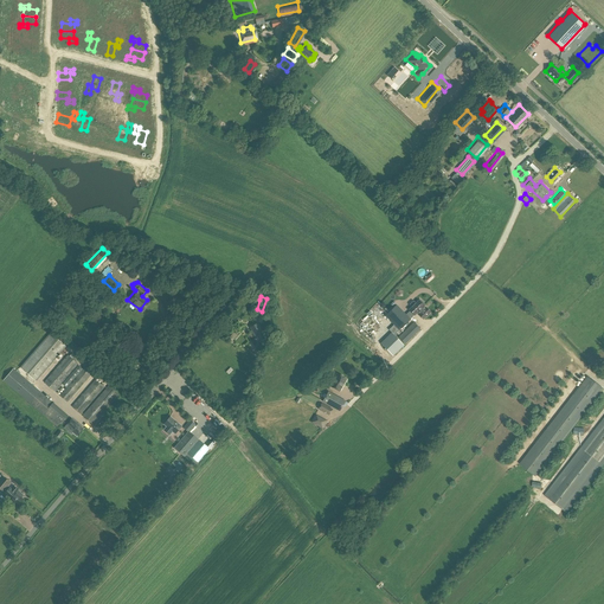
[(407,309),(403,313),(407,317),(411,313),(412,313),(415,310),(416,312),(421,317),(422,317),(423,316),(429,310),(423,306),(422,303),(417,299),(413,301),(412,300),(411,300),(410,300),(407,302),(407,303),(410,306),(407,307),(406,308),(407,309)]
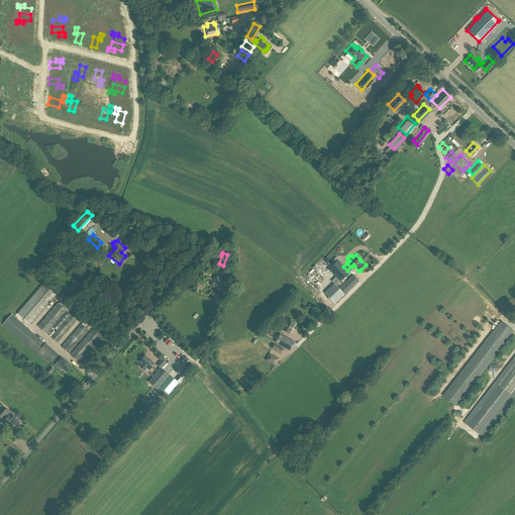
[(335,259),(327,268),(338,279),(347,271),(335,259)]
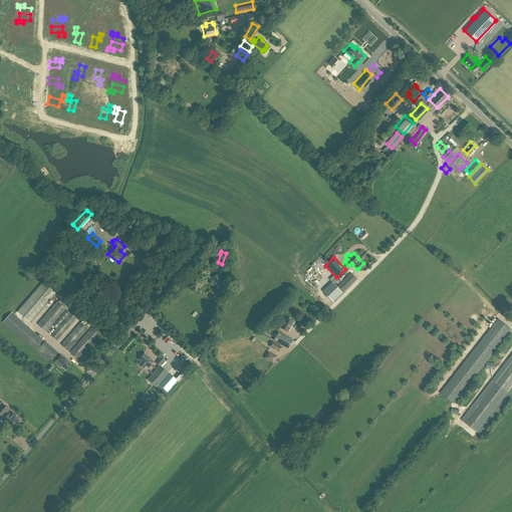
[(349,271),(336,284),(341,290),(354,277),(349,271)]
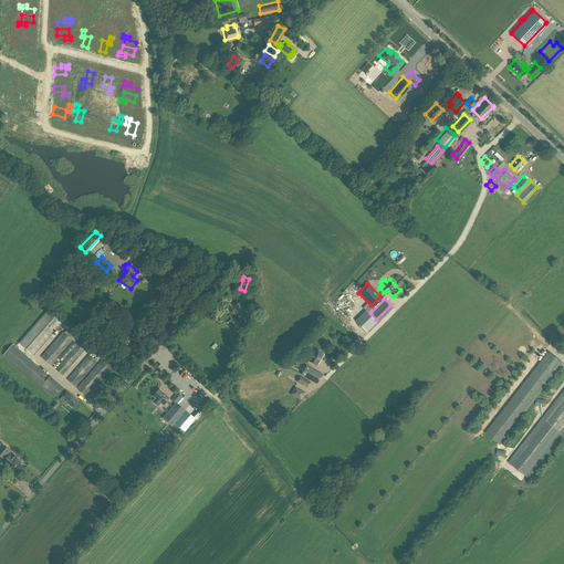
[(238,300),(232,303),(235,309),(237,313),(232,316),(237,323),(249,315),(238,300)]
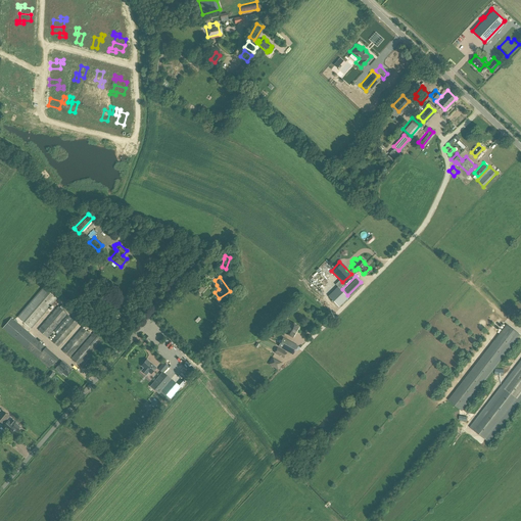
[(42,285),(15,315),(30,327),(55,297),(42,285)]
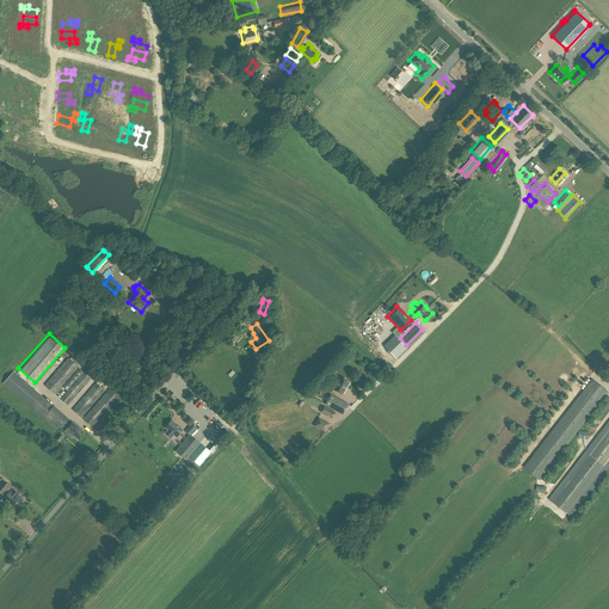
[(393,333),(382,343),(395,357),(405,346),(393,333)]
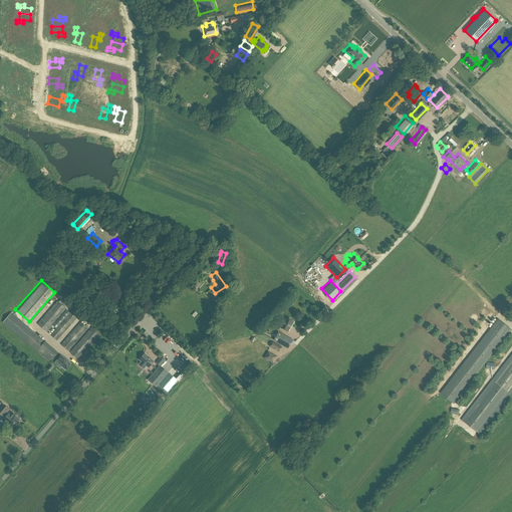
[(55,299),(36,322),(45,330),(64,307),(55,299)]
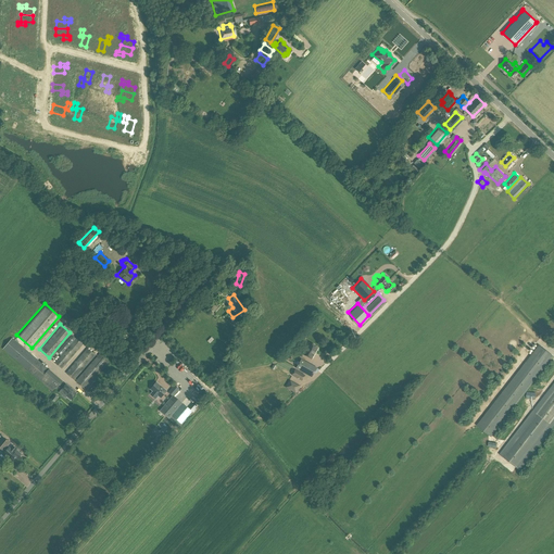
[(10,335),(1,345),(25,367),(51,390),(60,379),(61,379),(47,367),(35,356),(10,335)]
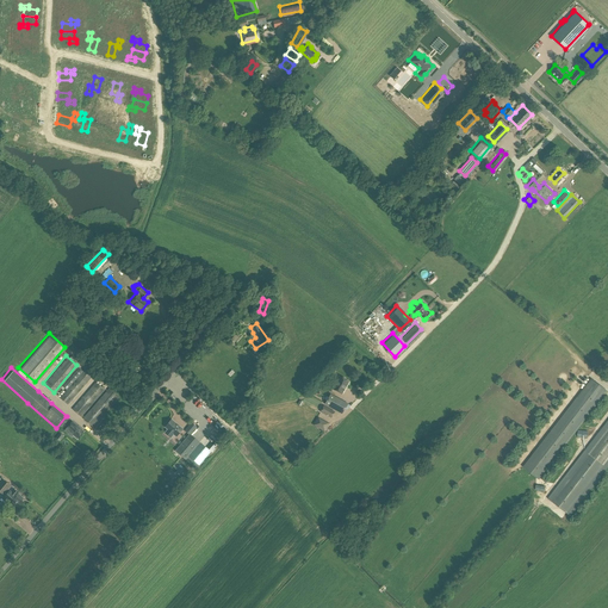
[(82,367),(57,396),(66,402),(91,373),(82,367)]
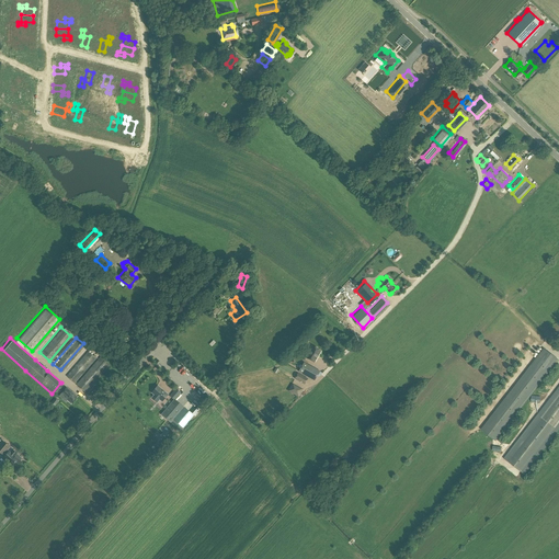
[(309,344),(304,355),(312,361),(318,350),(309,344)]
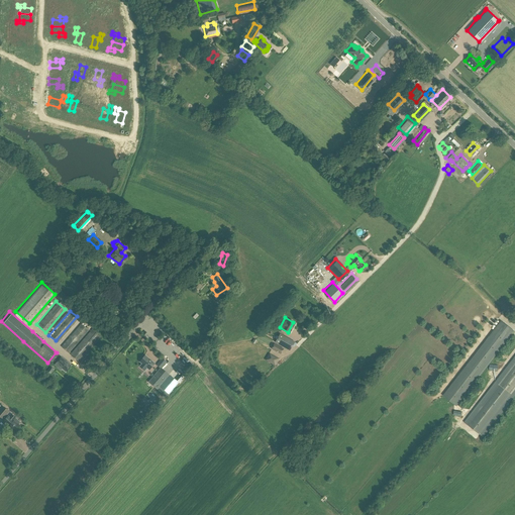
[(512,329),(499,319),(441,394),(454,404),(512,329)]
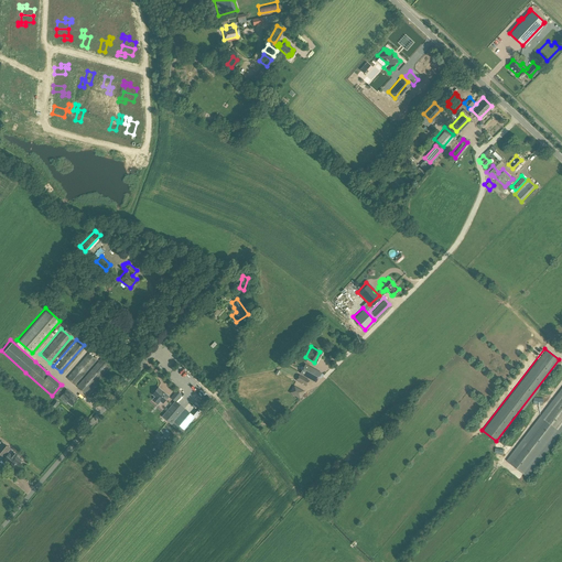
[(87,352),(65,376),(73,384),(95,358),(87,352)]
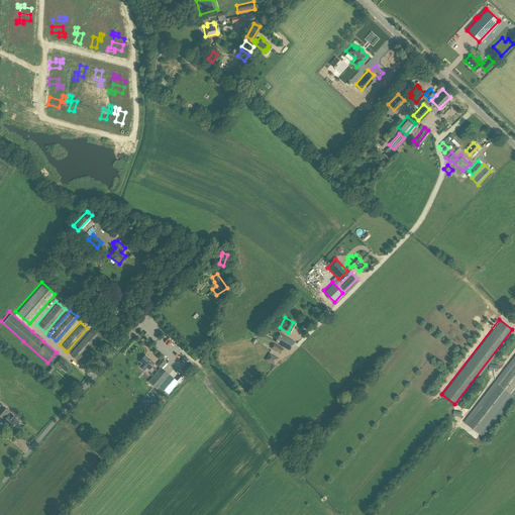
[(91,327),(69,352),(79,363),(85,356),(82,353),(99,334),(91,327)]
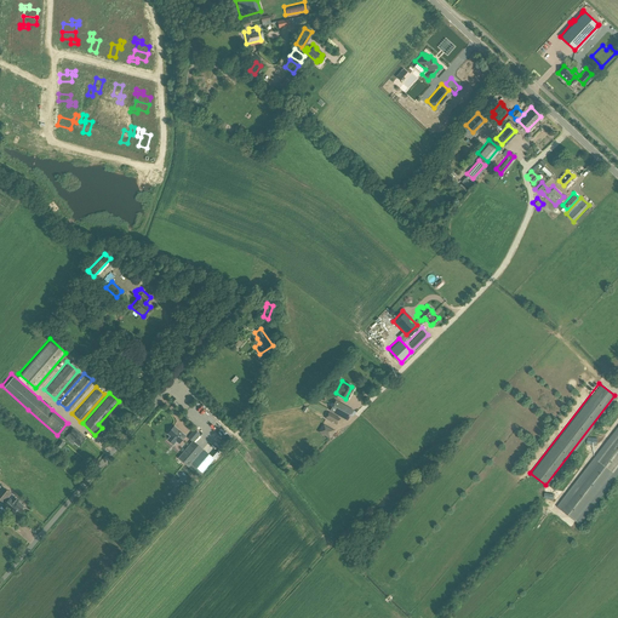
[(333,399),(328,408),(345,418),(352,408),(333,399)]
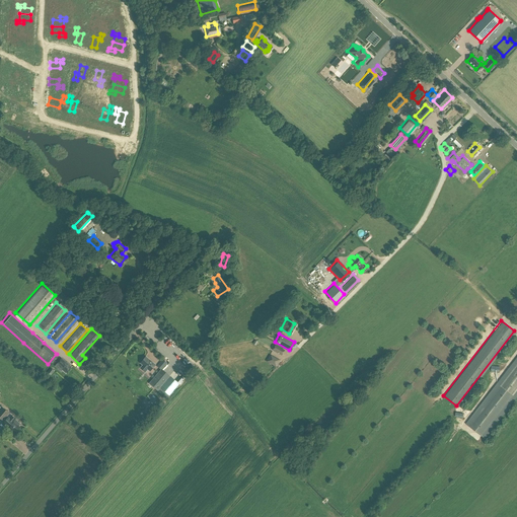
[(274,343),(271,348),(280,353),(282,348),(274,343)]
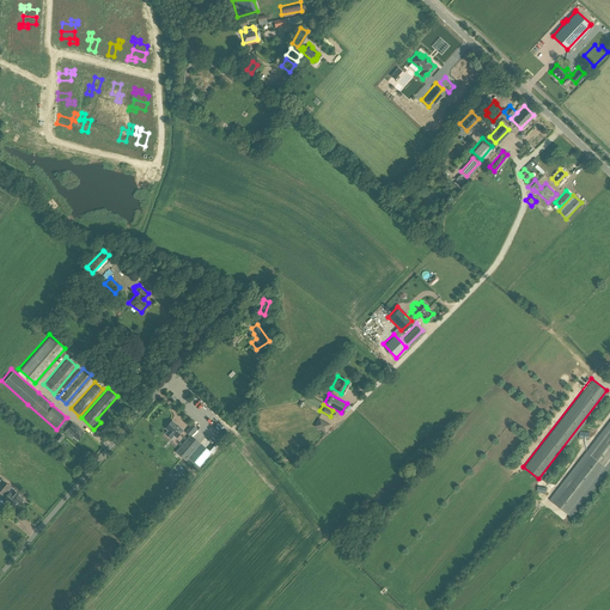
[(318,418),(316,425),(325,429),(329,422),(318,418)]
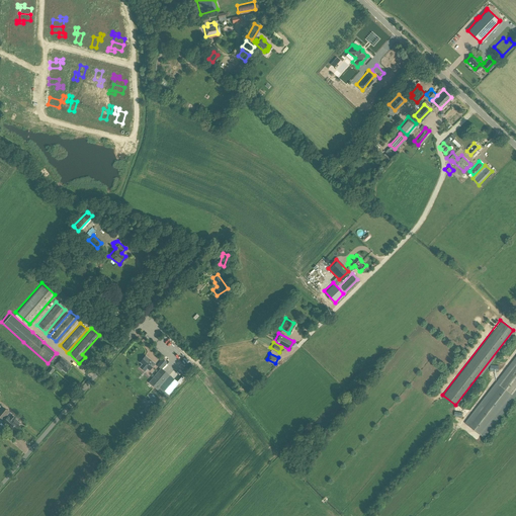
[(141,362),(139,365),(144,369),(146,367),(148,368),(153,362),(145,354),(144,355),(139,360),(141,362)]
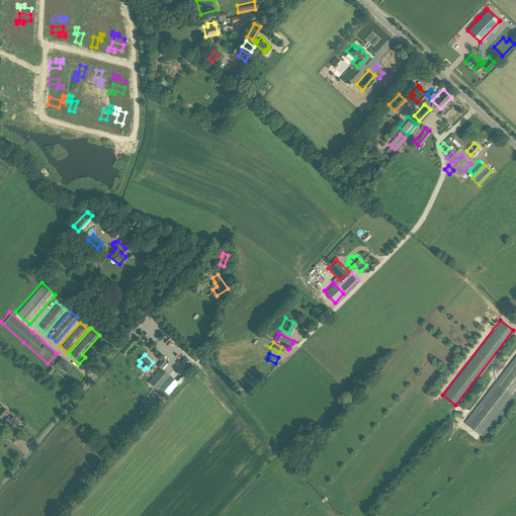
[(60,356),(55,362),(64,369),(69,364),(60,356)]
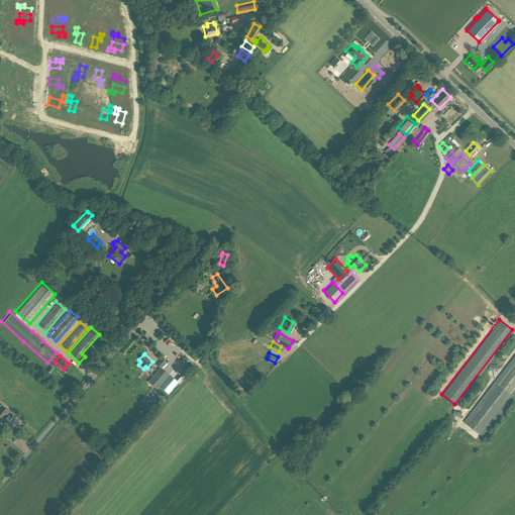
[(161,356),(155,364),(159,367),(159,366),(160,367),(165,359),(161,356)]
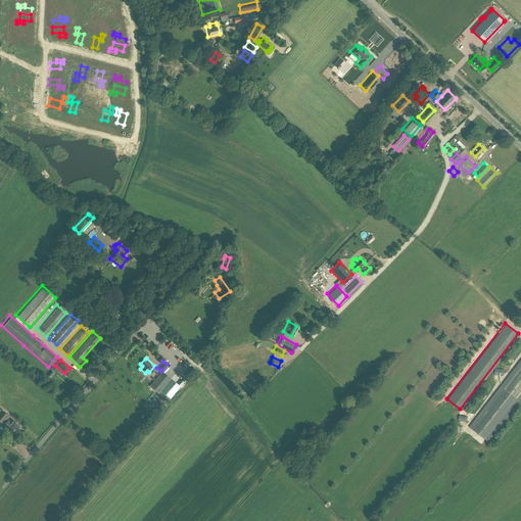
[(520,362),(471,427),(484,437),(520,389),(520,362)]
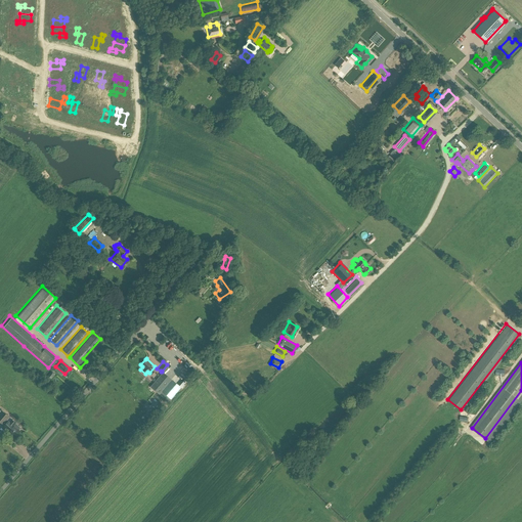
[(50,370),(45,376),(48,379),(53,373),(50,370)]
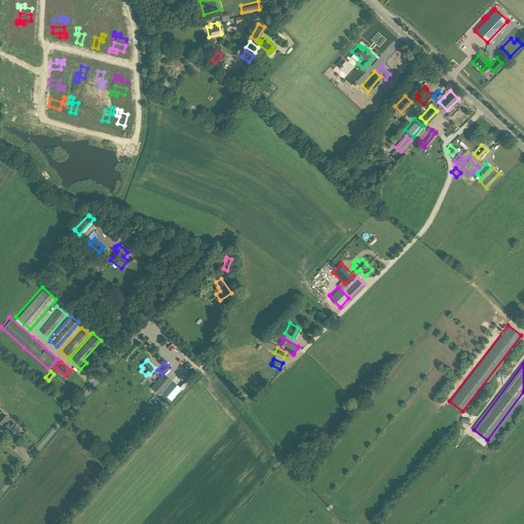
[(161,373),(150,387),(158,395),(160,391),(171,380),(171,379),(162,373),(161,372),(161,373)]
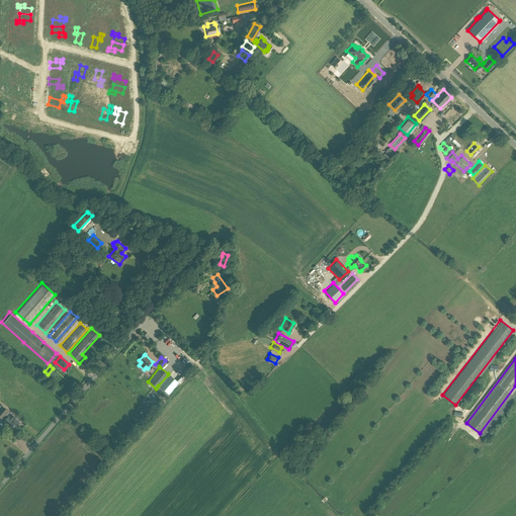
[(177,381),(168,374),(158,385),(168,394),(177,381)]
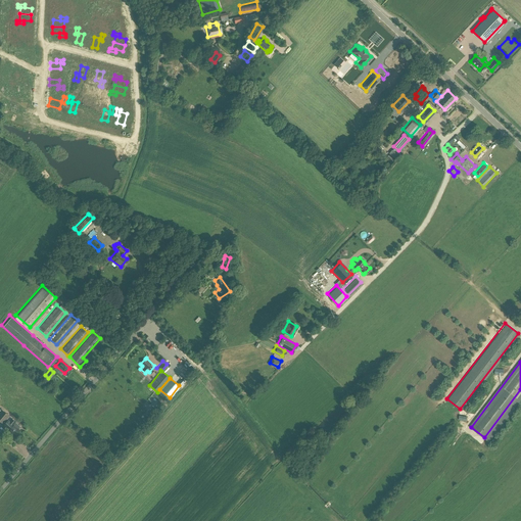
[(1,410),(0,411),(0,420),(1,421),(2,423),(1,424),(6,428),(6,429),(5,429),(8,432),(9,431),(12,433),(17,428),(16,427),(18,425),(13,421),(10,418),(8,420),(4,417),(6,414),(1,410)]
